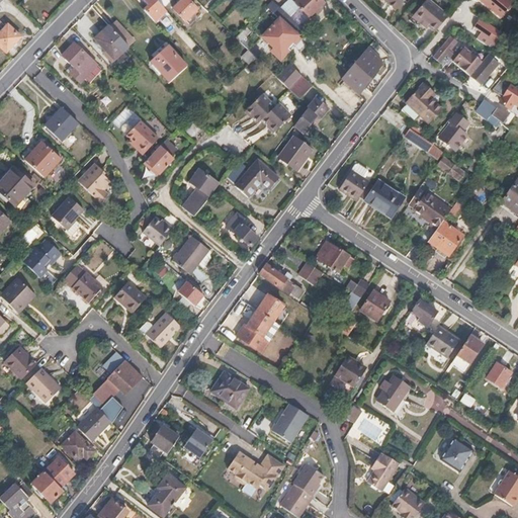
[(166,11),(155,0),(143,0),(149,6),(144,10),(154,22),(166,11)]
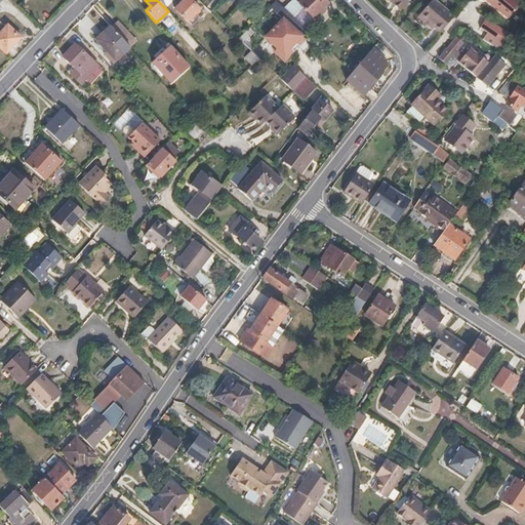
[(199,9),(189,0),(183,0),(175,8),(188,22),(199,9)]
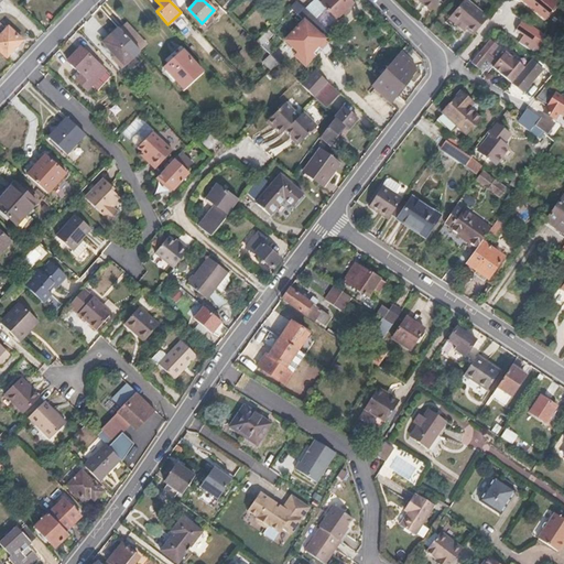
[(335,18),(351,2),(348,0),(321,0),(320,2),(335,18)]
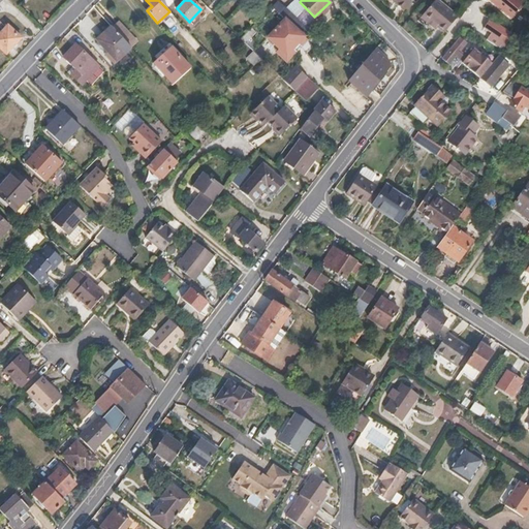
[(412,0),(394,0),(404,9),(412,0)]
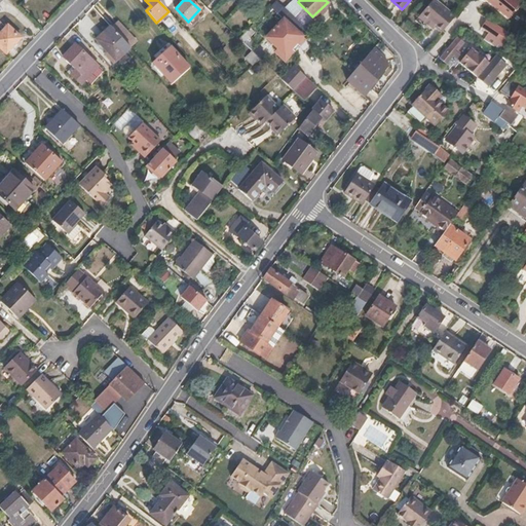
[(431,29),(434,26),(442,33),(456,16),(437,0),(433,0),(419,16),(431,29)]
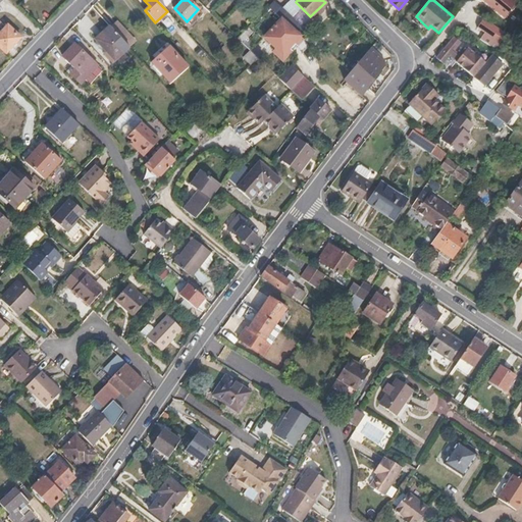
[(483,0),(506,18),(520,2),(517,0),(483,0)]
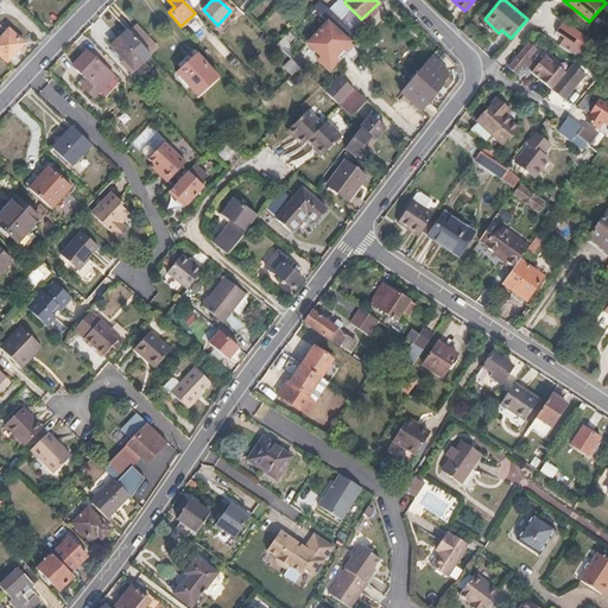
[(343,13),(333,2),(327,8),(339,18),(343,13)]
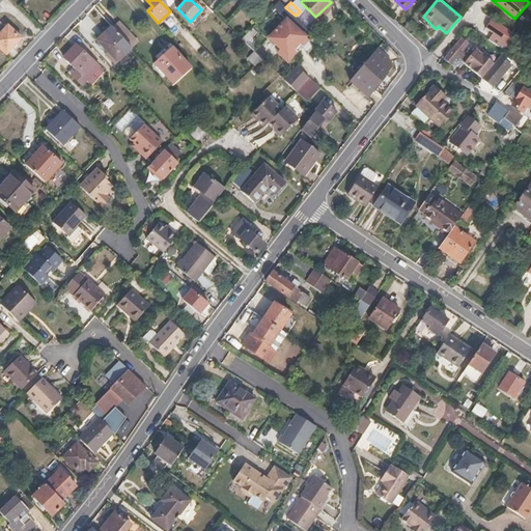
[(286,62),(307,40),(303,36),(284,19),(267,36),(281,50),(278,53),(286,62)]
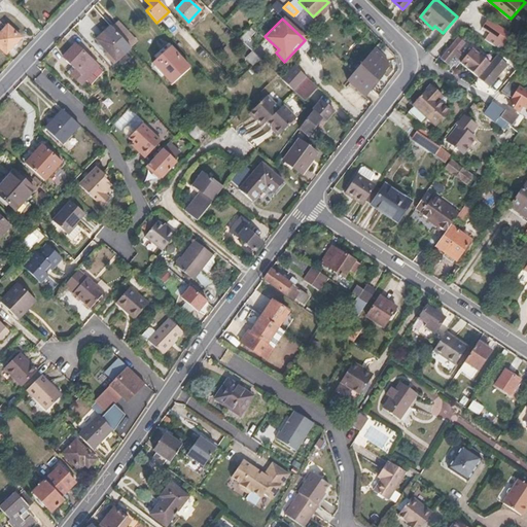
[(512,35),(489,19),(482,29),(503,46),(512,35)]
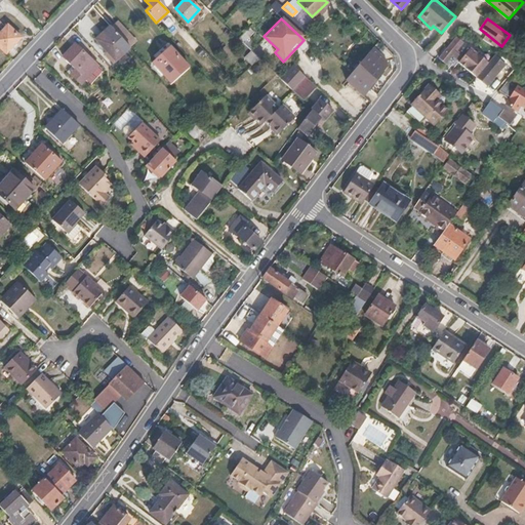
[(135,41),(117,21),(111,26),(130,46),(135,41)]
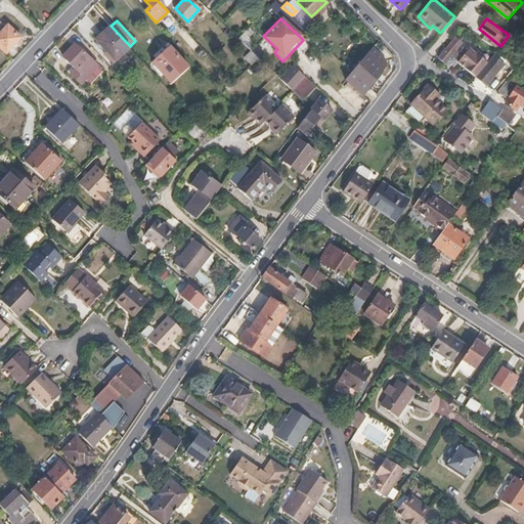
[(0,48),(6,53),(20,37),(7,26),(0,32),(0,48)]
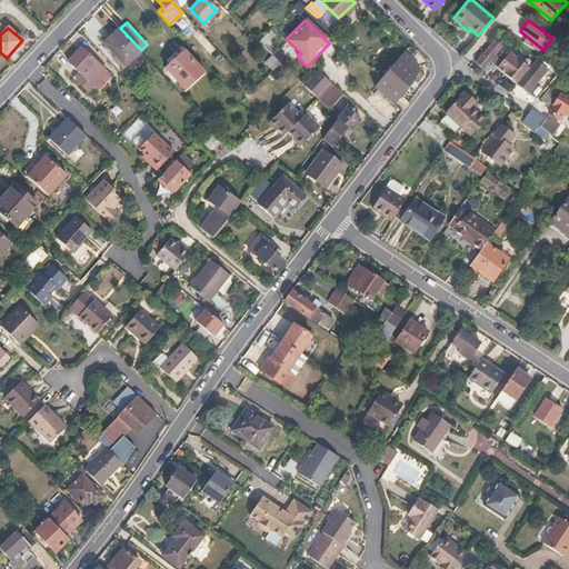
[(141,50),(120,28),(105,42),(116,55),(113,57),(123,67),(141,50)]
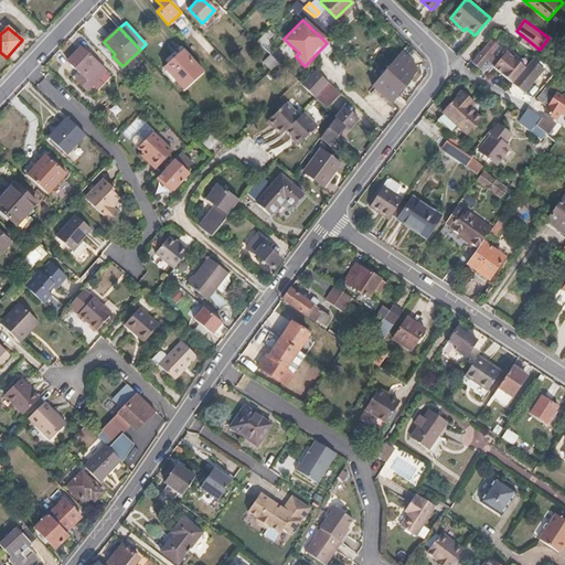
[(493,53),(499,46),(491,41),(483,50),(496,57),(498,56),(493,53)]
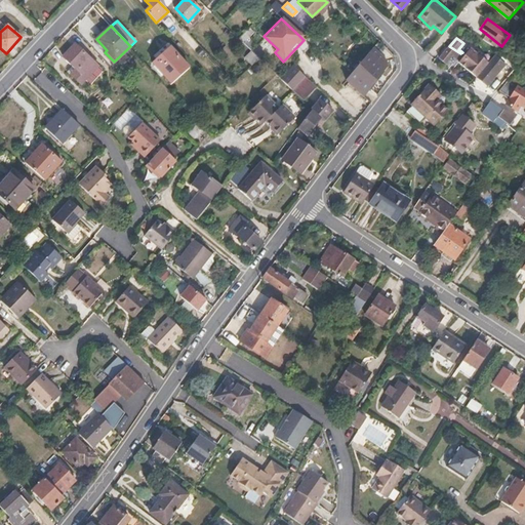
[(98,67),(75,44),(63,56),(75,68),(69,74),(81,85),(98,67)]
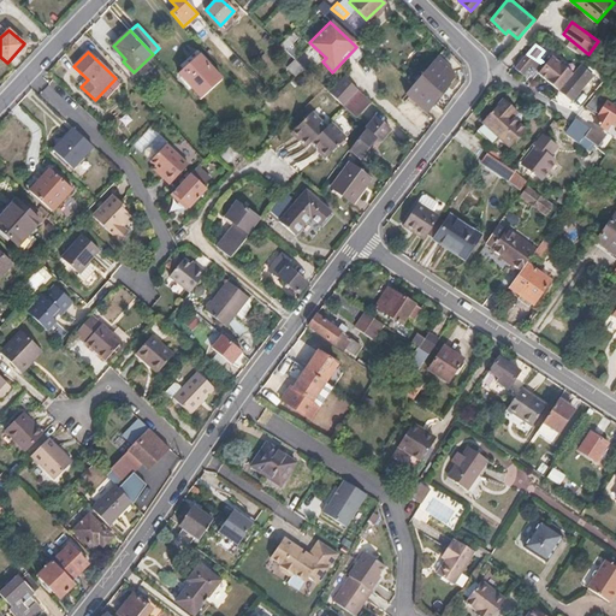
[(224,77),(200,52),(179,71),(202,96),(224,77)]
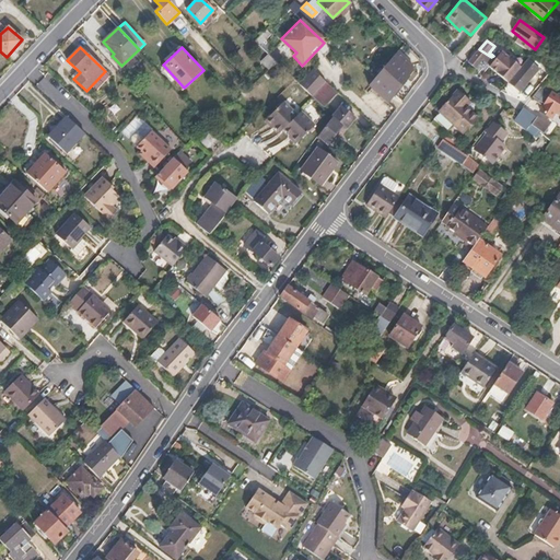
[(491,57),(479,49),(468,63),(476,69),(482,60),(490,67),(489,68),(509,82),(521,67),(501,51),(497,58),(493,56),(491,57)]
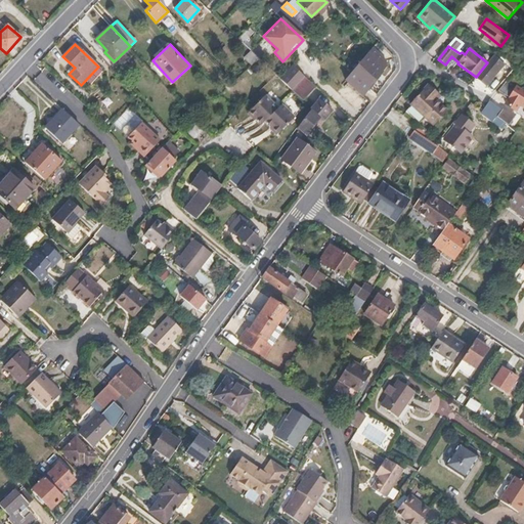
[(361,95),(384,67),(382,60),(369,47),(343,80),(361,95)]
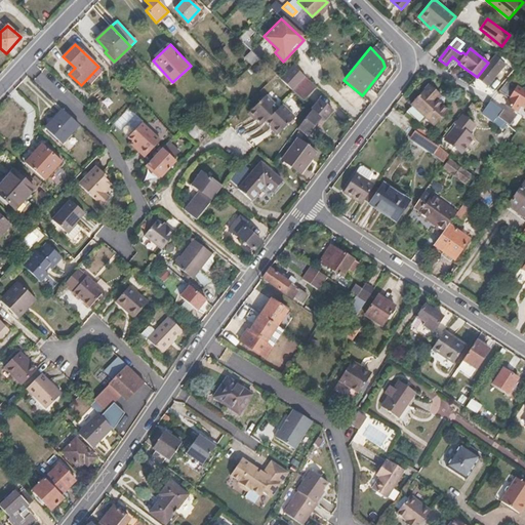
[(487,84),(503,64),(496,57),(493,56),(488,63),(477,77),(487,84)]
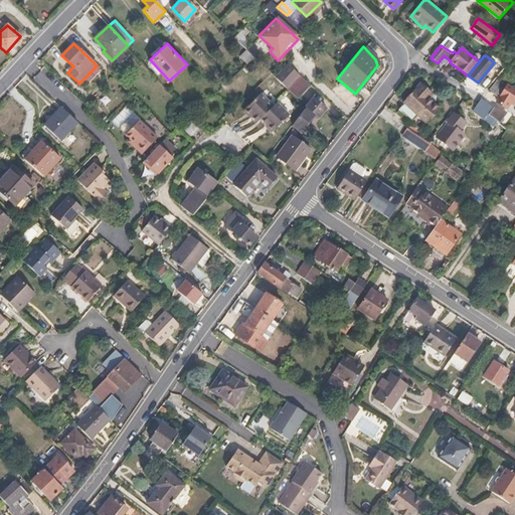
[(286,87),(299,73),(288,63),(276,76),(286,87)]
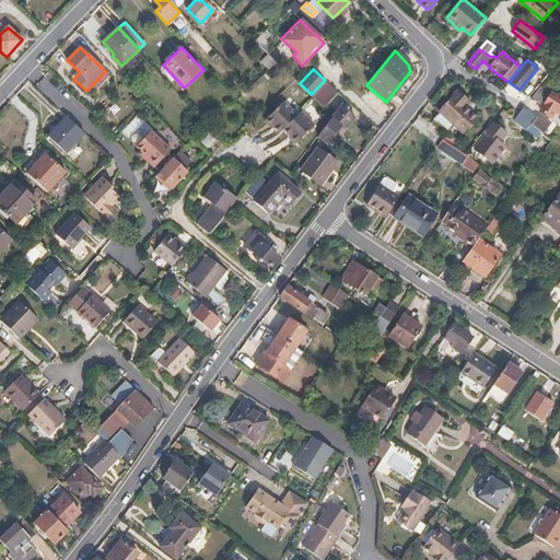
[(322,104),(335,90),(325,80),(311,94),(322,104)]
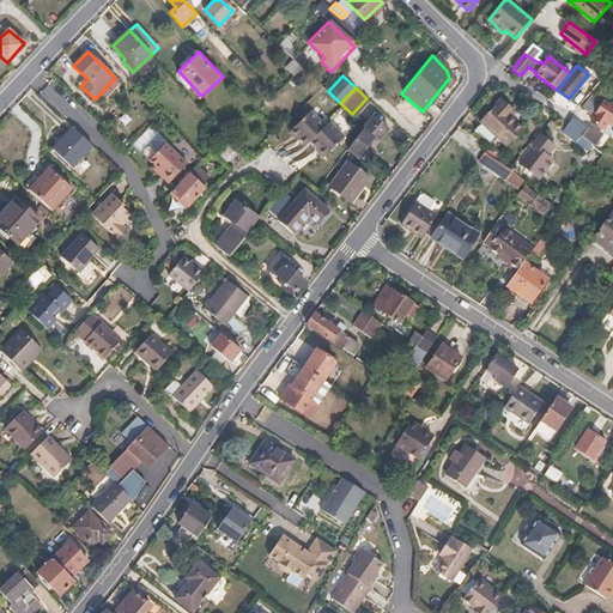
[(612,105),(610,103),(594,95),(588,101),(582,109),(596,117),(593,122),(605,129),(611,121),(612,122),(612,105)]
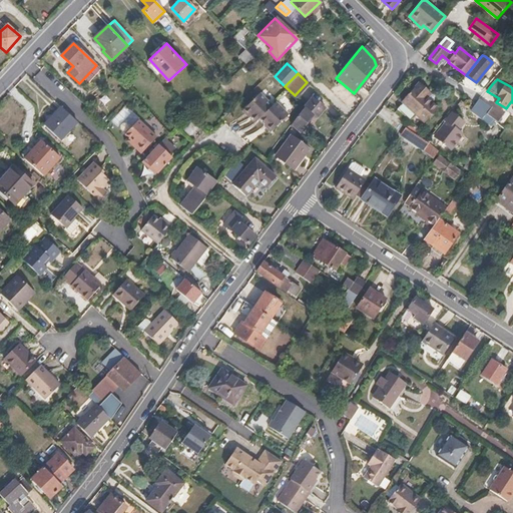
[(432,114),(437,108),(425,97),(429,91),(418,81),(400,101),(401,102),(396,108),(407,118),(413,112),(423,122),(432,114)]
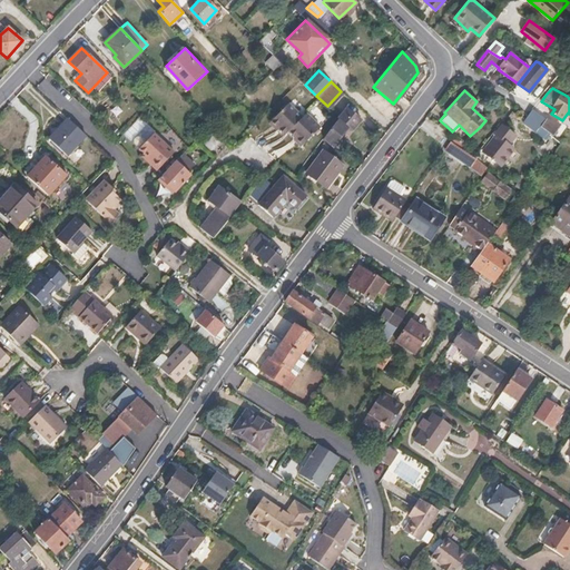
[(287,133),(302,117),(288,104),(268,125),(275,131),(278,128),(285,135),(287,133)]
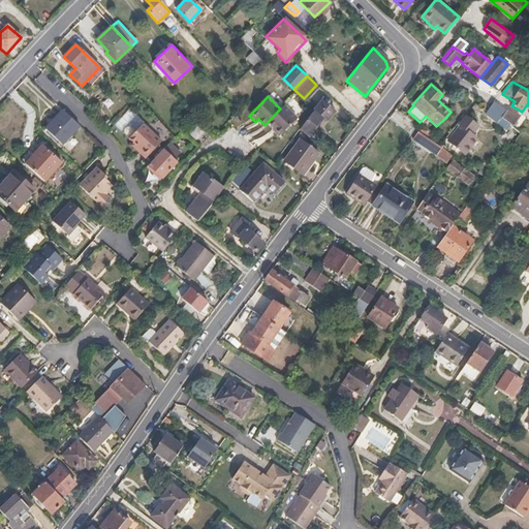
[(325,121),(334,112),(320,100),(314,107),(314,109),(299,129),(308,136),(322,119),(325,121)]
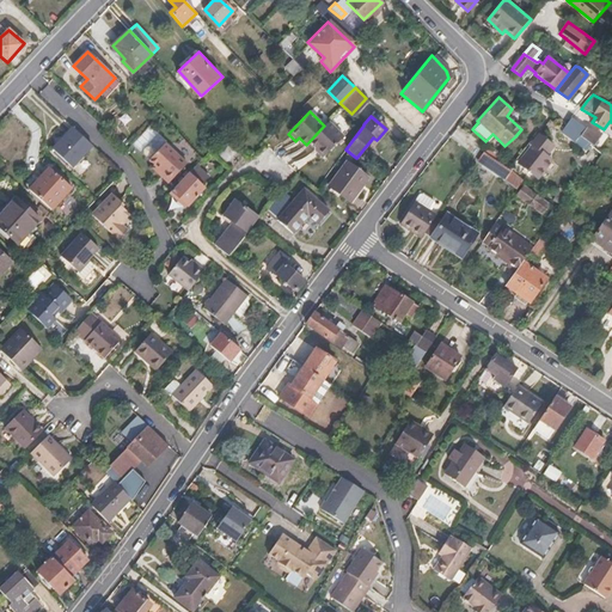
[(591,130),(574,118),(568,127),(583,138),(592,144),(595,145),(604,134),(595,130),(591,130)]
